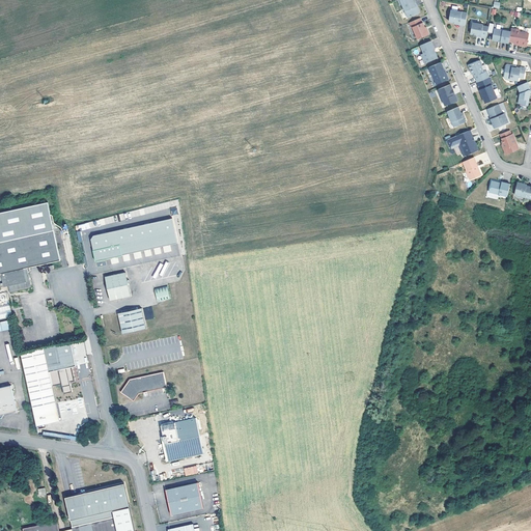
[(407,19),(419,14),(416,7),(415,7),(414,4),(415,3),(413,0),(398,0),(400,5),(407,19)]
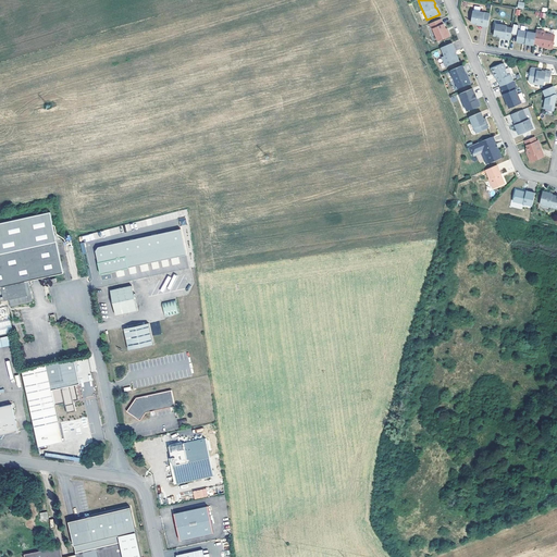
[(472,11),(470,24),(475,24),(481,25),(481,27),(486,27),(490,14),(472,11)]
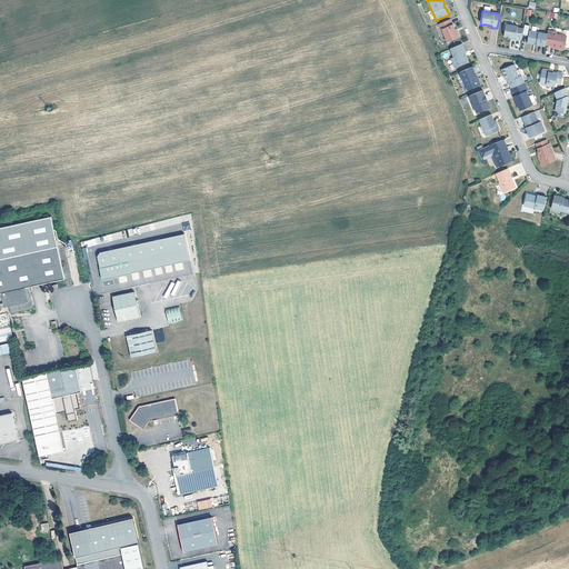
[(451,26),(449,20),(438,26),(440,31),(441,30),(447,42),(457,38),(458,36),(457,33),(455,32),(455,31),(452,26),(451,26)]
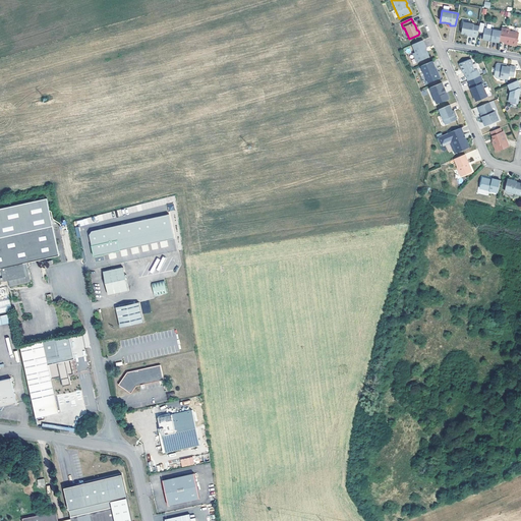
[(476,38),(478,26),(473,25),(473,24),(463,22),(461,34),(467,35),(471,36),(470,37),(476,38)]
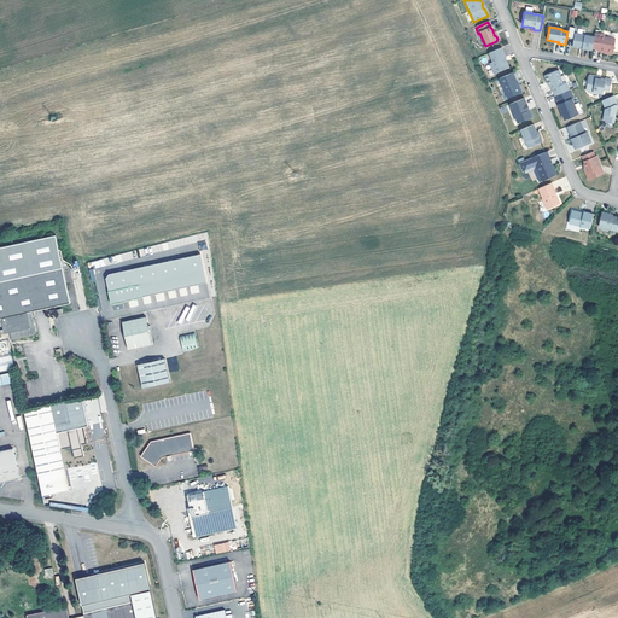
[(592,50),(593,38),(587,36),(587,35),(575,33),(572,46),(573,48),(578,50),(578,48),(582,48),(582,50),(592,51),(592,50)]
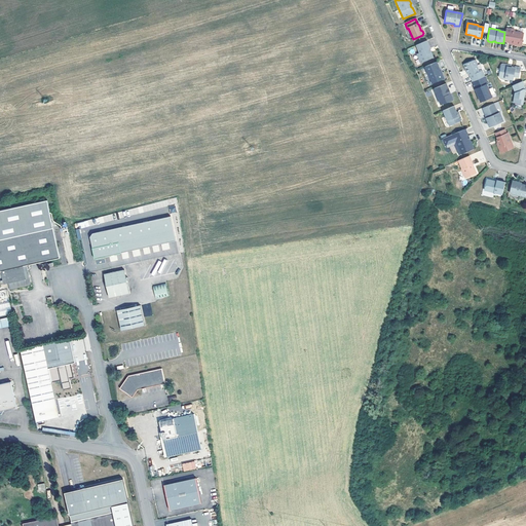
[(519,46),(521,45),(523,34),(514,33),(511,32),(511,30),(505,29),(504,32),(503,42),(509,42),(515,44),(515,45),(519,46)]
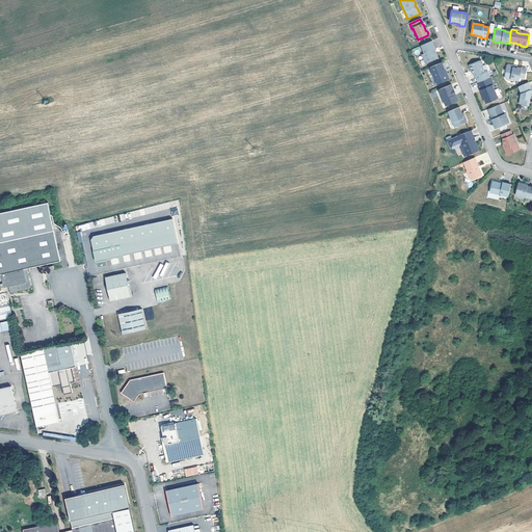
[(434,50),(430,42),(420,47),(423,54),(421,55),(425,64),(436,59),(434,54),(433,54),(432,51),(433,50),(434,50)]
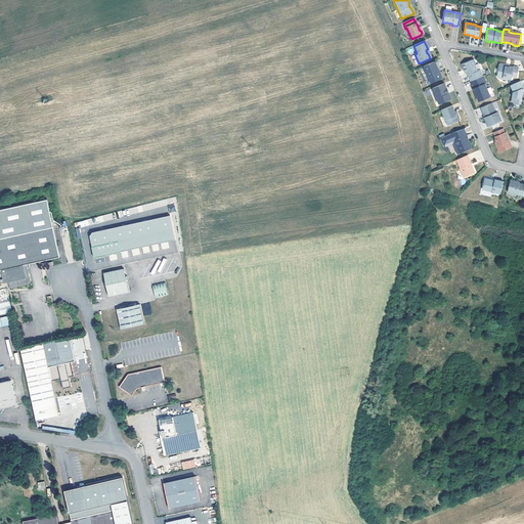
[(470,82),(482,77),(479,71),(478,71),(476,71),(474,66),(475,64),(473,61),(472,60),(461,66),(464,71),(465,71),(466,74),(470,82)]
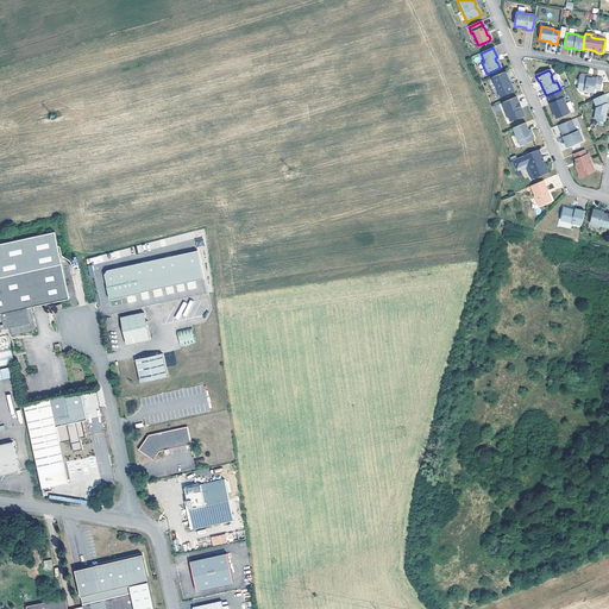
[(506,71),(493,76),(497,89),(498,89),(502,96),(514,90),(512,85),(509,83),(509,82),(510,80),(506,71)]
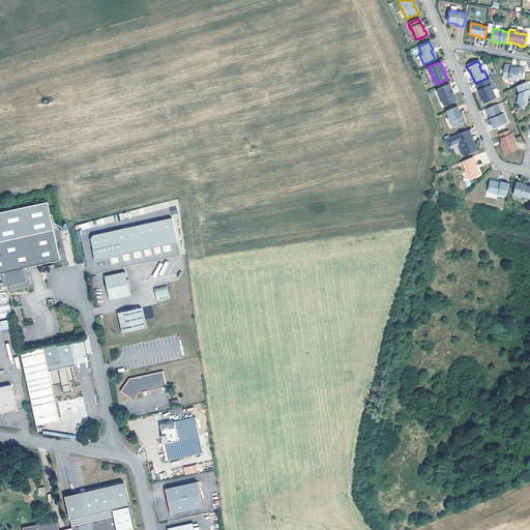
[(509,66),(505,66),(504,67),(502,79),(512,81),(517,81),(517,78),(522,79),(524,69),(519,68),(518,69),(514,69),(510,68),(509,66)]
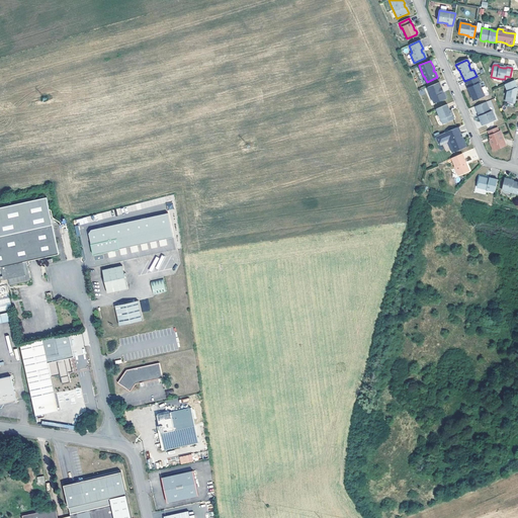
[(464,81),(463,82),(467,89),(468,88),(470,93),(468,93),(472,101),(484,96),(479,84),(480,83),(477,76),(464,81)]
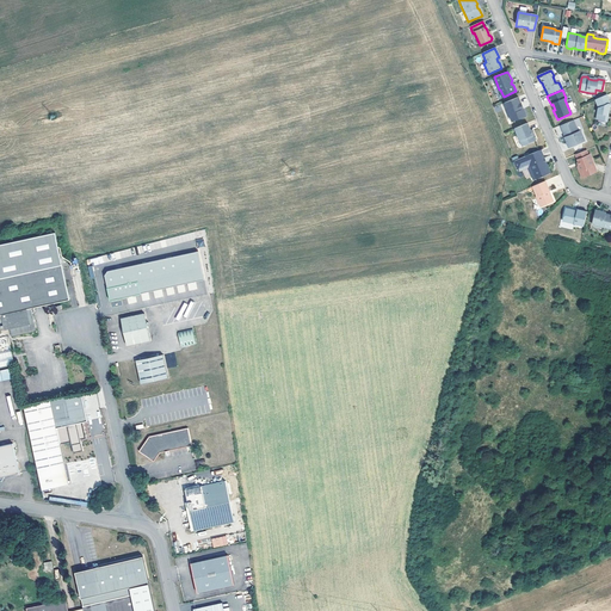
[(596,121),(606,122),(609,110),(606,110),(608,104),(610,104),(606,96),(594,100),(598,107),(596,121)]
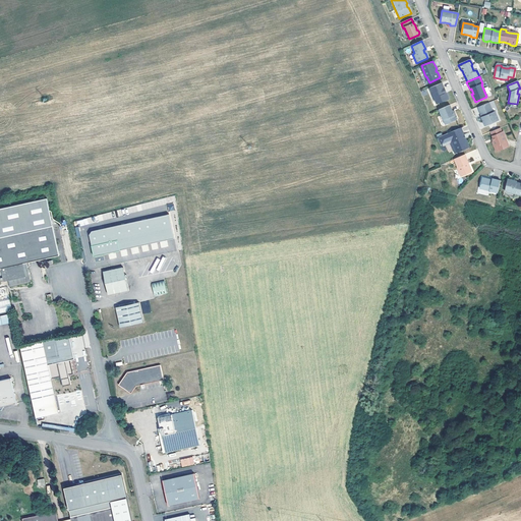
[(442,82),(430,88),(437,103),(449,98),(446,93),(445,93),(443,88),(444,88),(442,82)]
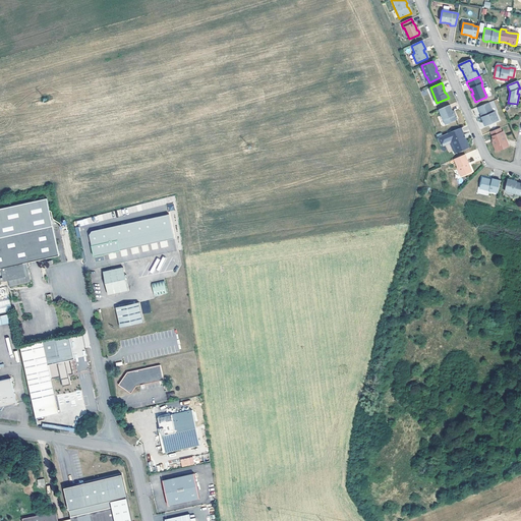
[(487,103),(477,108),(479,113),(480,114),(482,117),(480,117),(484,127),(498,121),(495,112),(491,113),(487,103)]
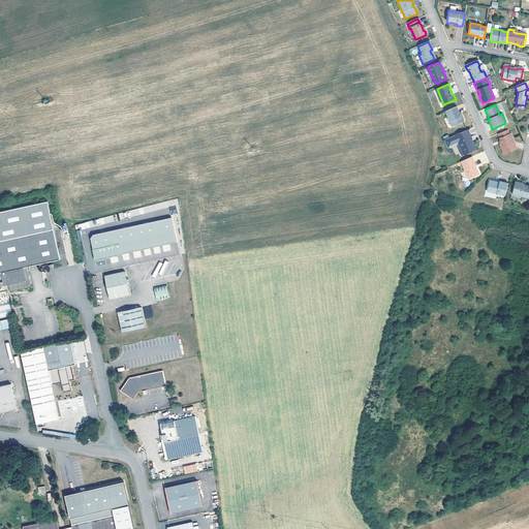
[(460,113),(457,106),(445,111),(453,126),(464,121),(464,120),(463,117),(462,117),(460,113)]
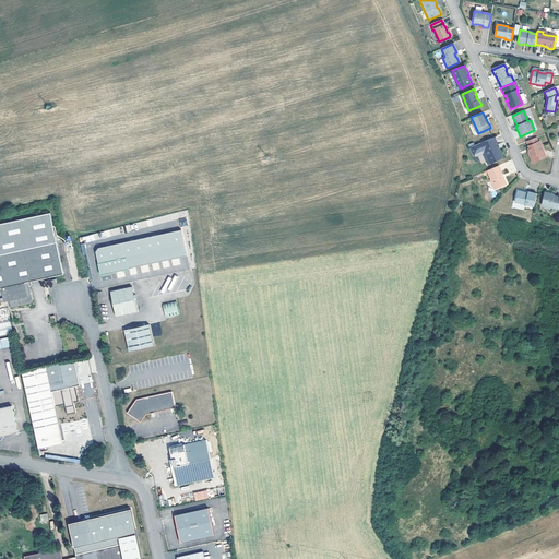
[(495,137),(471,147),(474,155),(485,151),(489,164),(503,157),(500,147),(498,149),(497,145),(498,145),(495,137)]
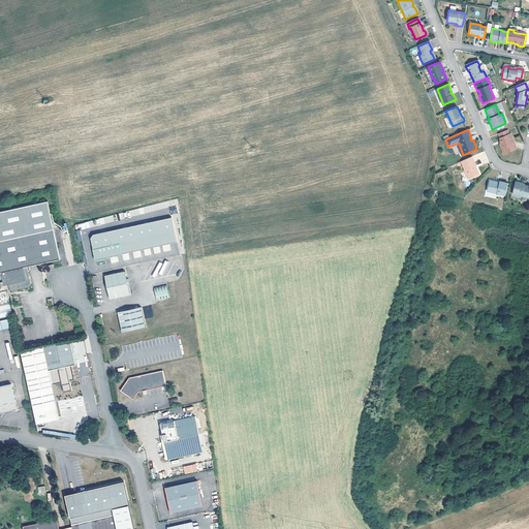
[(507,131),(497,135),(501,144),(500,144),(499,146),(501,149),(502,149),(504,154),(517,149),(510,134),(508,134),(507,131)]
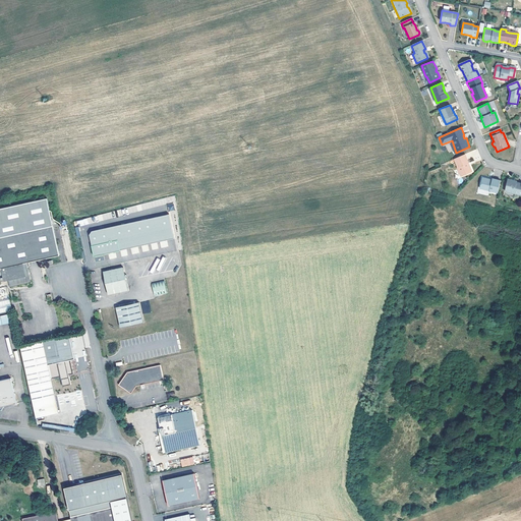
[(452,140),(442,145),(443,146),(451,142),(455,153),(456,153),(452,140)]
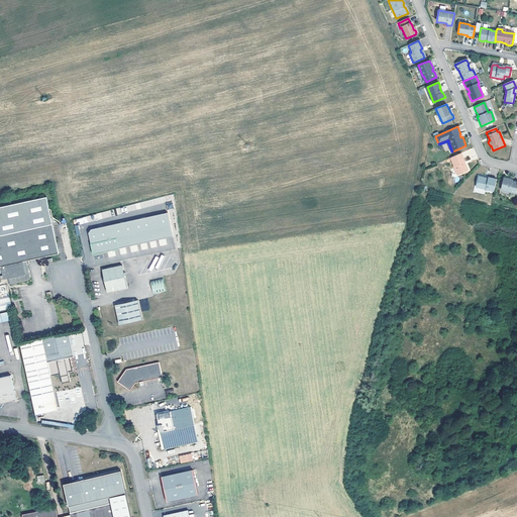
[(466,162),(461,152),(450,158),(454,166),(453,167),(457,175),(468,171),(466,166),(464,165),(463,163),(464,162),(466,162)]
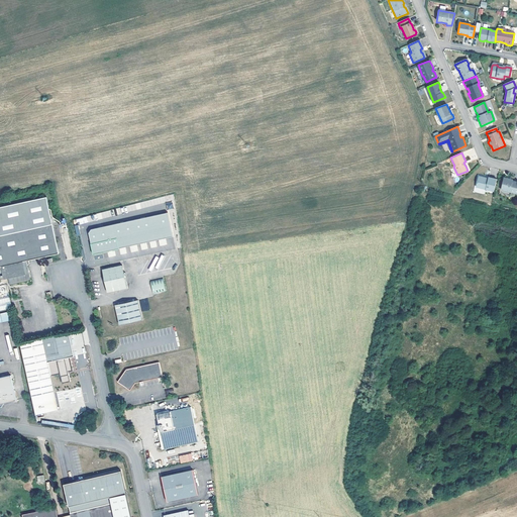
[(494,191),(497,179),(489,177),(489,178),(489,180),(486,179),(486,178),(479,176),(477,187),(494,191)]
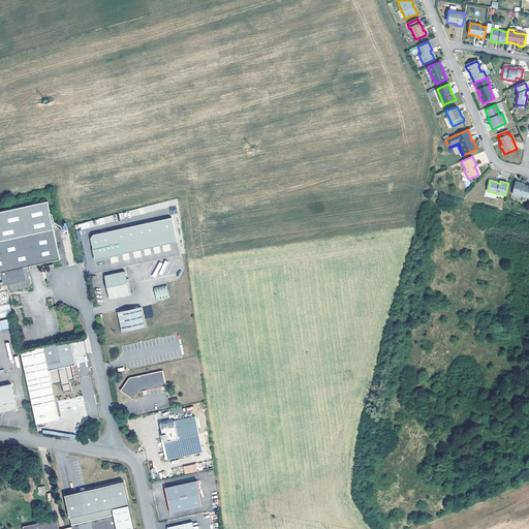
[(522,183),(516,182),(515,186),(516,188),(514,189),(512,193),(528,196),(528,186),(525,185),(525,184),(523,184),(521,184),(522,183)]
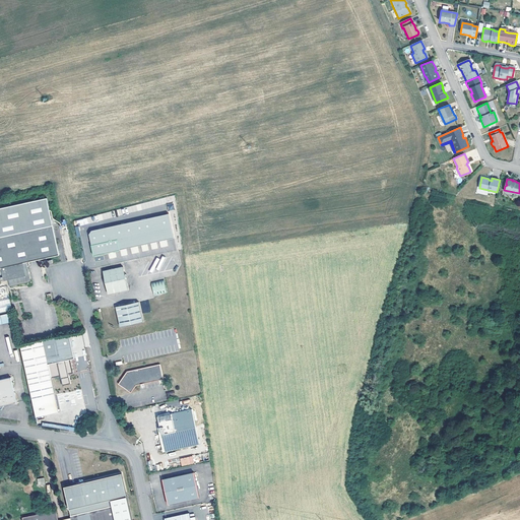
[(29,282),(25,262),(58,255),(46,198),(0,207),(0,277),(3,276),(3,278),(6,278),(7,279),(8,286),(29,282)]
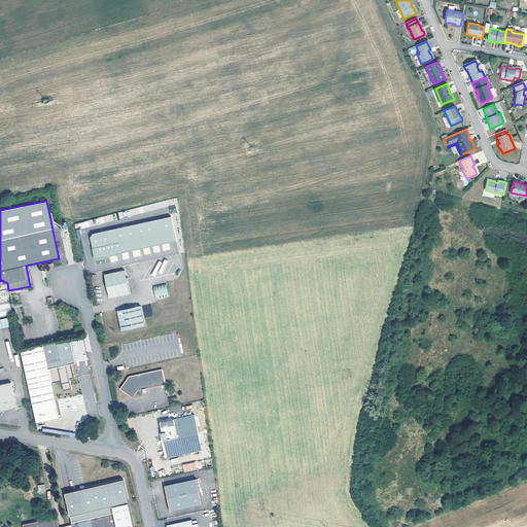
[(177,241),(172,216),(94,234),(92,238),(94,249),(97,259),(123,253),(177,241)]
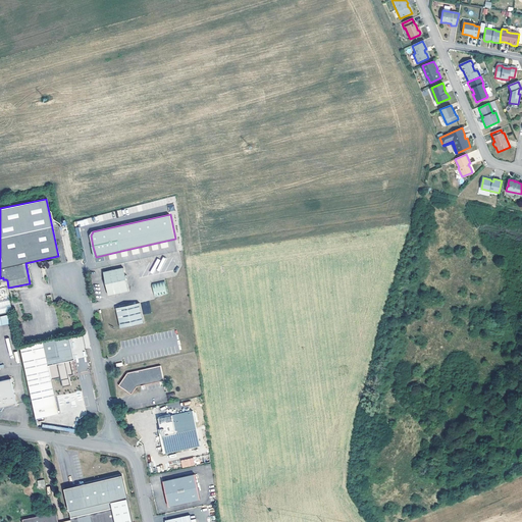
[(126,275),(124,267),(104,271),(109,294),(129,290),(126,279),(128,278),(127,275),(126,275)]
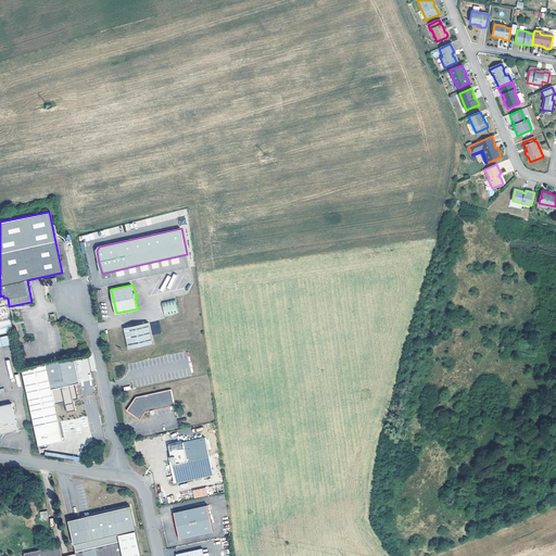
[(179,312),(176,298),(163,301),(165,315),(179,312)]
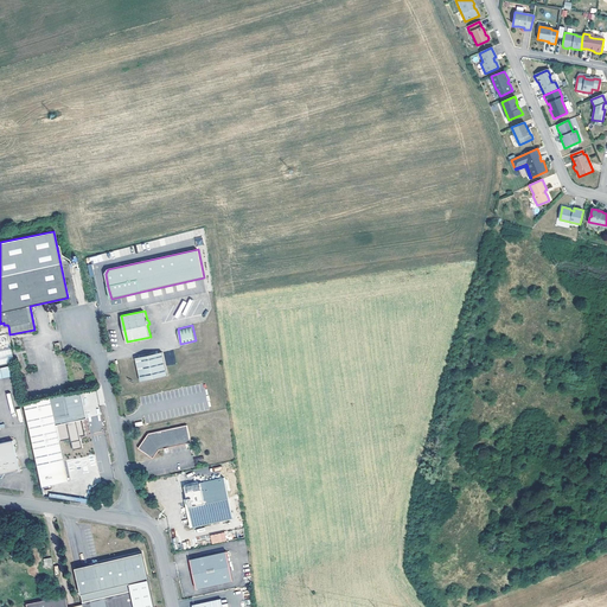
[(0,364),(13,362),(11,349),(2,350),(1,344),(5,343),(5,339),(0,340),(0,338),(0,364)]
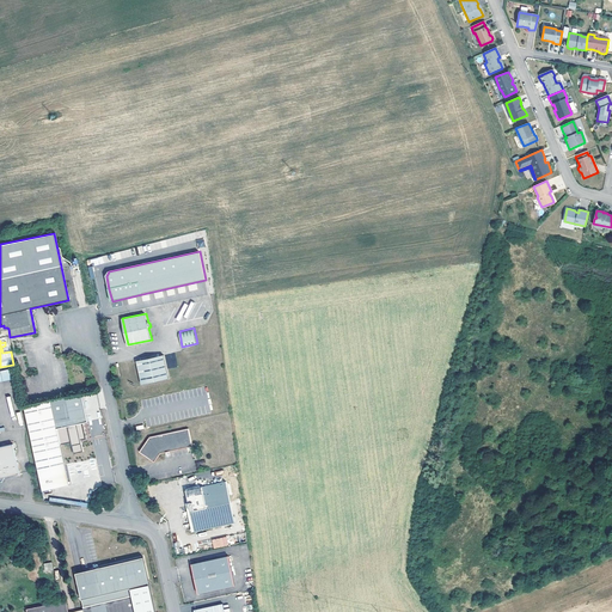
[(170,378),(165,354),(136,360),(142,384),(170,378)]
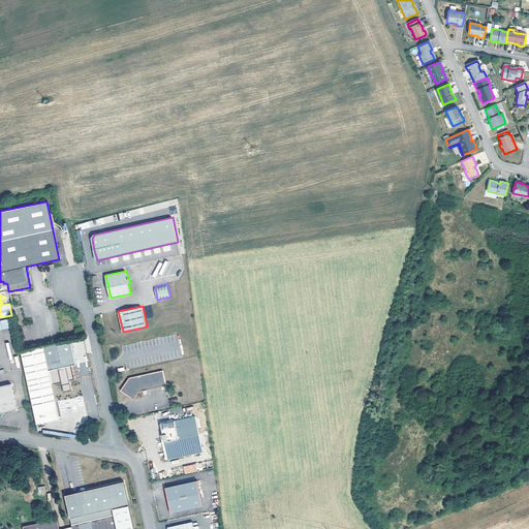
[(0,328),(11,325),(10,318),(0,320),(0,328)]
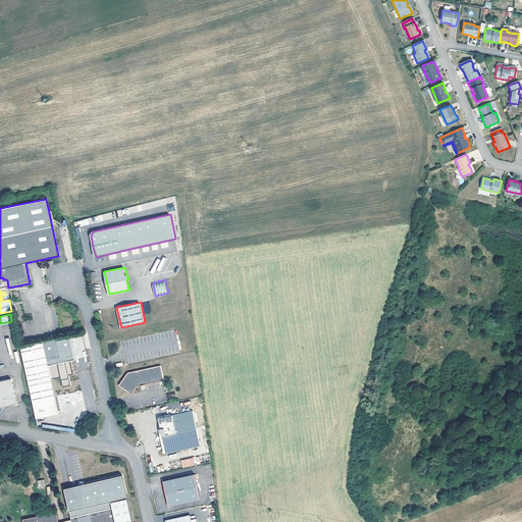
[(70,361),(74,360),(69,336),(19,349),(32,400),(36,420),(59,414),(51,380),(60,378),(62,387),(70,385),(68,376),(73,375),(70,361)]
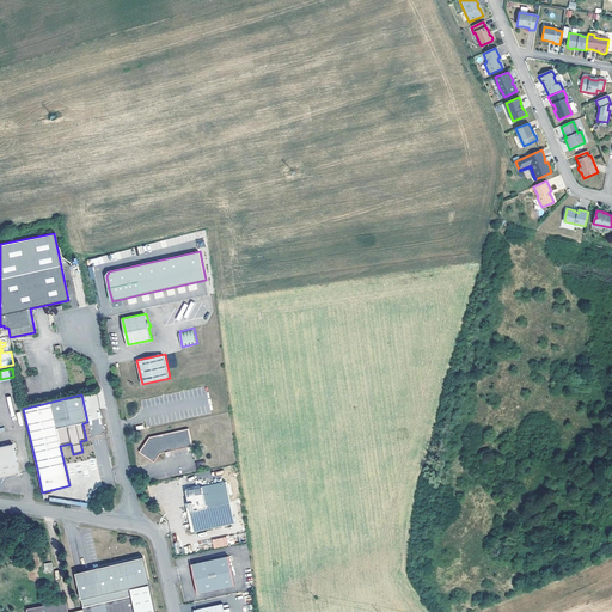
[(194,445),(190,428),(151,436),(140,451),(154,460),(160,452),(165,451),(169,451),(194,445)]
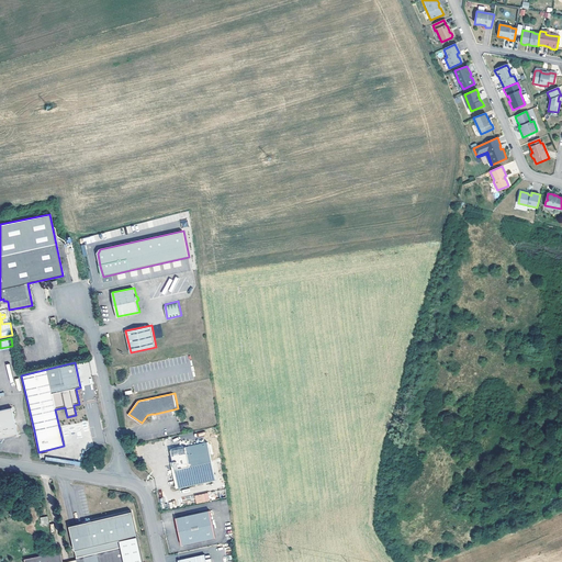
[(0,439),(3,439),(3,438),(18,435),(12,407),(0,409),(0,439)]
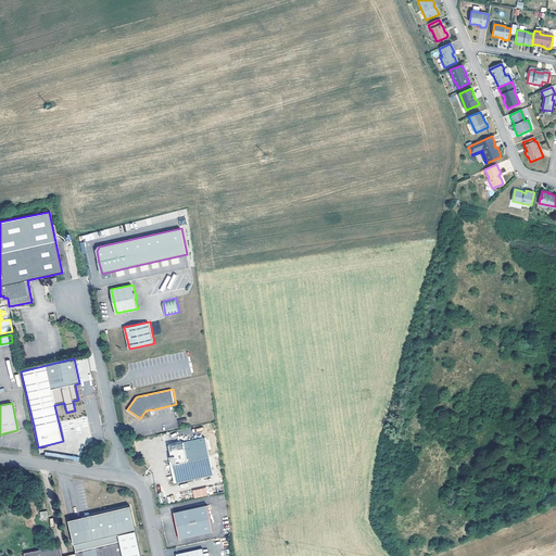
[(96,441),(104,438),(99,419),(92,421),(91,415),(87,416),(92,434),(93,433),(96,441)]
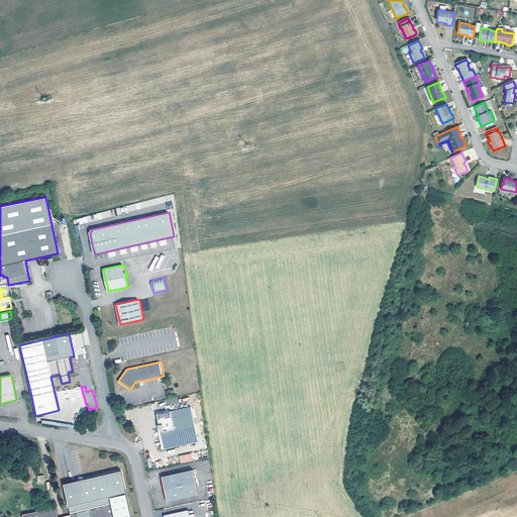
[(158,413),(165,448),(199,440),(191,405),(158,413)]
